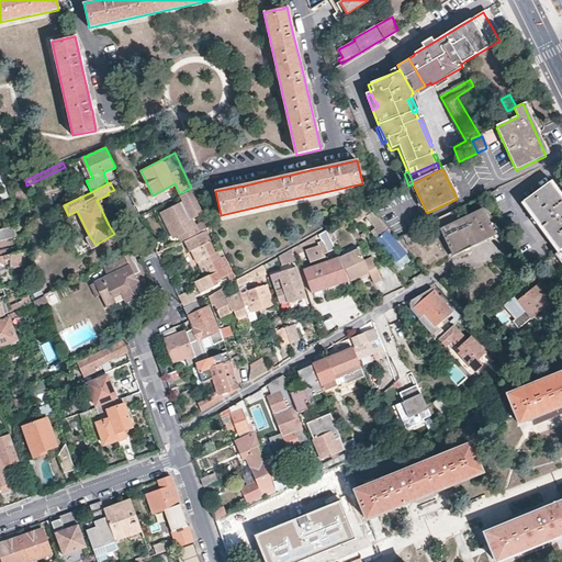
[(561,248),(561,200),(549,183),(523,203),(559,251),(561,248)]
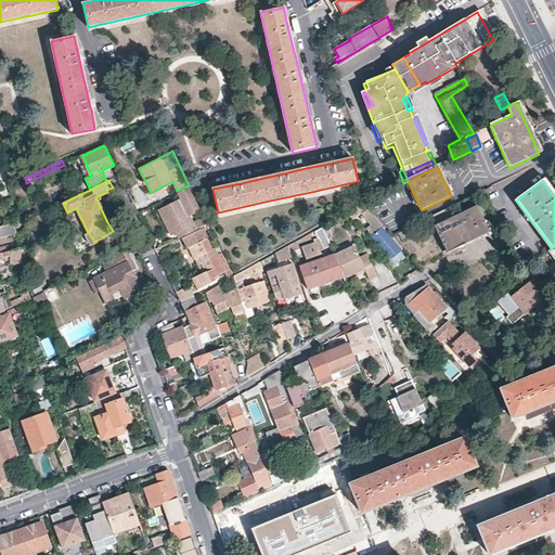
[(191,191),(189,185),(180,190),(184,197),(186,196),(192,193),(191,191)]
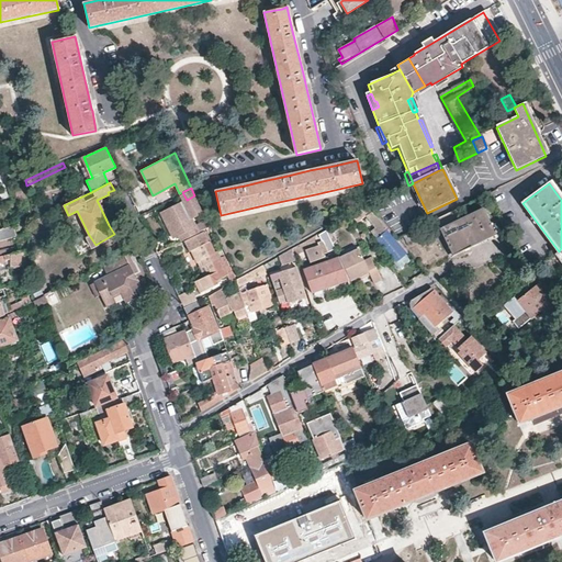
[(200,206),(194,195),(189,199),(194,209),(200,206)]
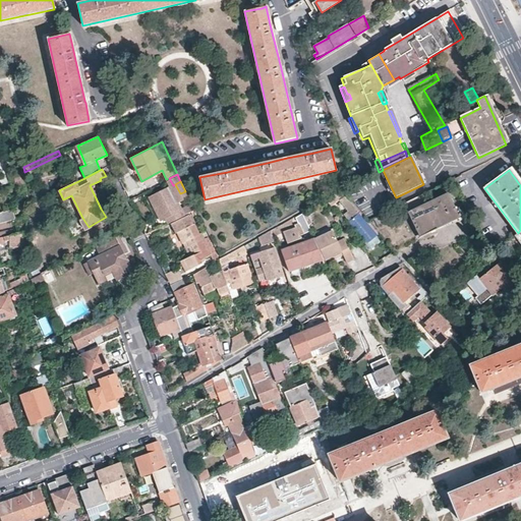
[(193,208),(191,204),(181,208),(170,186),(151,196),(162,218),(169,215),(172,220),(193,208)]
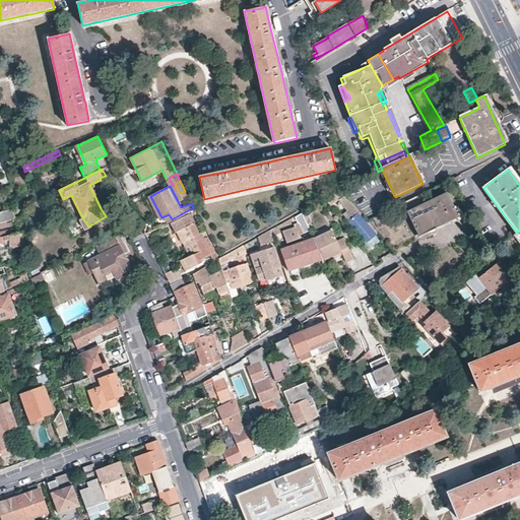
[(458,218),(447,194),(427,204),(423,195),(403,204),(407,213),(396,218),(408,243),(458,218)]
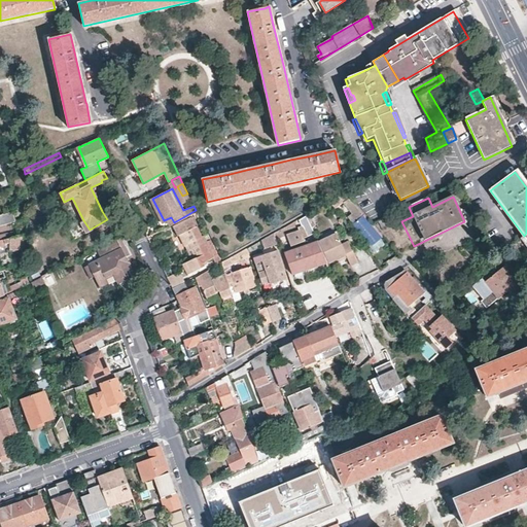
[(364,215),(348,198),(344,202),(352,213),(349,216),(373,246),(383,238),(382,237),(373,225),(364,215)]
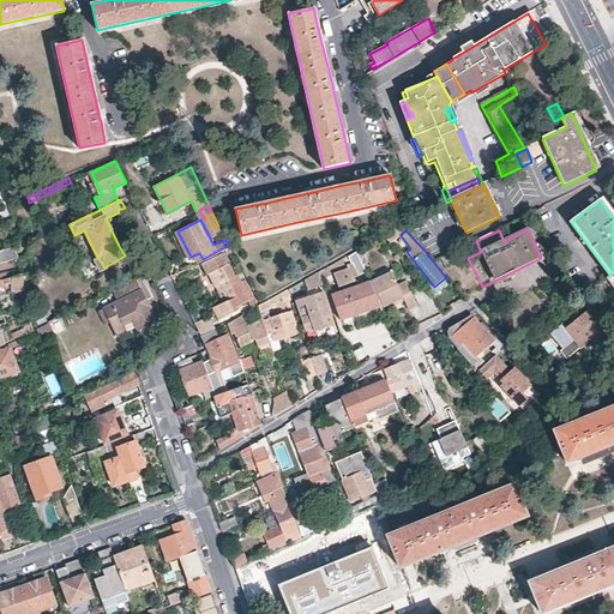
[(0,262),(11,259),(18,258),(14,246),(0,248),(0,262)]
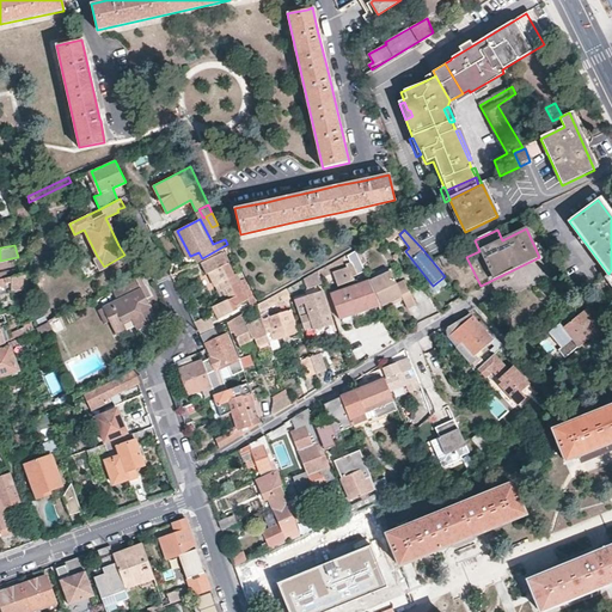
[(350,276),(363,270),(353,250),(344,255),(350,267),(336,273),(341,283),(352,280),(350,276)]
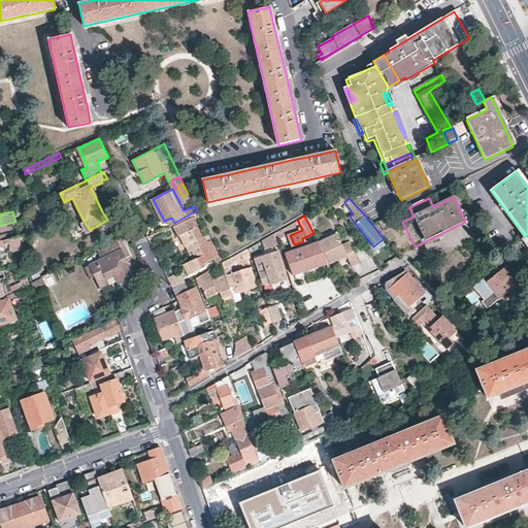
[(191,217),(172,228),(184,246),(189,244),(196,257),(191,260),(180,265),(186,274),(215,259),(202,235),(201,236),(191,217)]
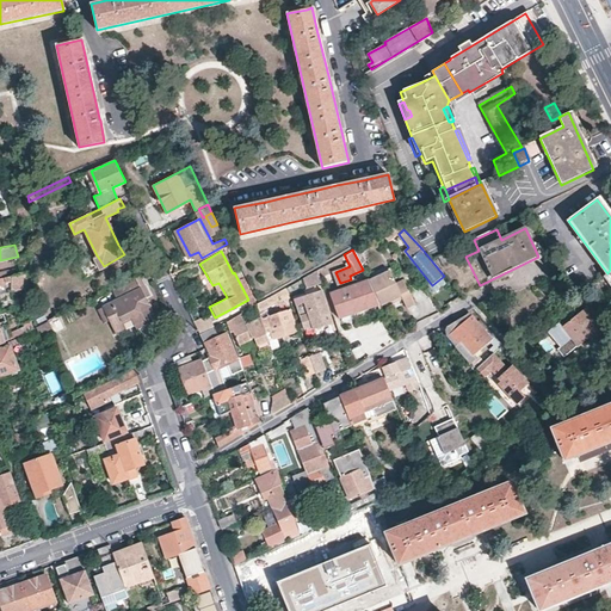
[(0,267),(12,265),(11,258),(0,260),(0,267)]
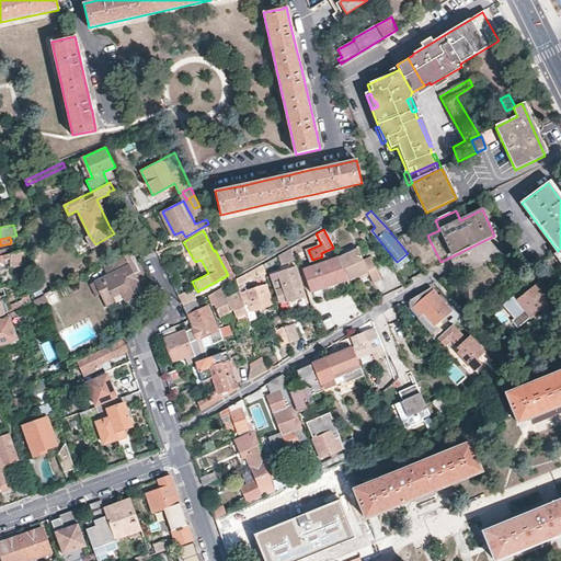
[(12,247),(13,252),(15,251),(29,248),(29,242),(12,247)]
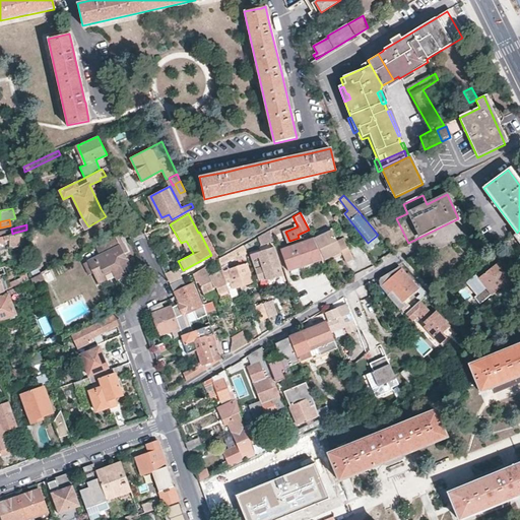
[(314,234),(315,237),(330,230),(333,234),(334,233),(331,225),(314,234)]
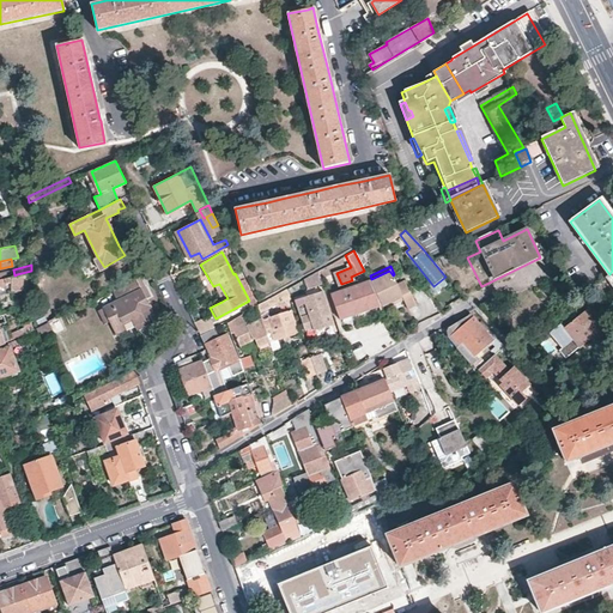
[(380,304),(382,307),(401,297),(407,307),(416,302),(407,286),(402,279),(395,283),(393,275),(389,271),(371,279),(369,280),(380,304)]
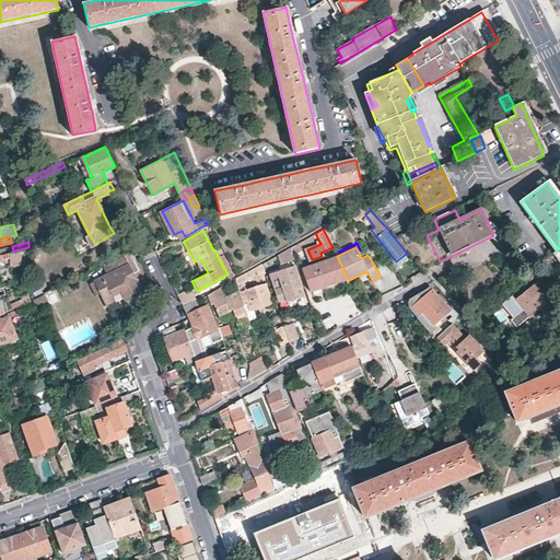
[(283,264),(292,258),(289,248),(279,254),(283,264)]
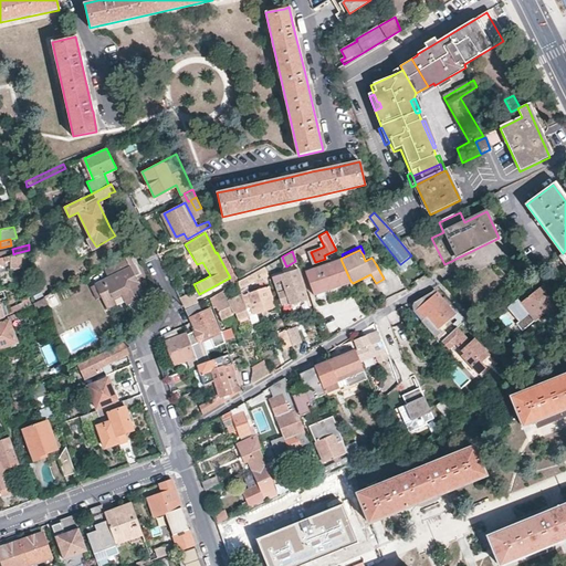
[(13,254),(3,257),(7,266),(18,263),(16,253),(13,254)]
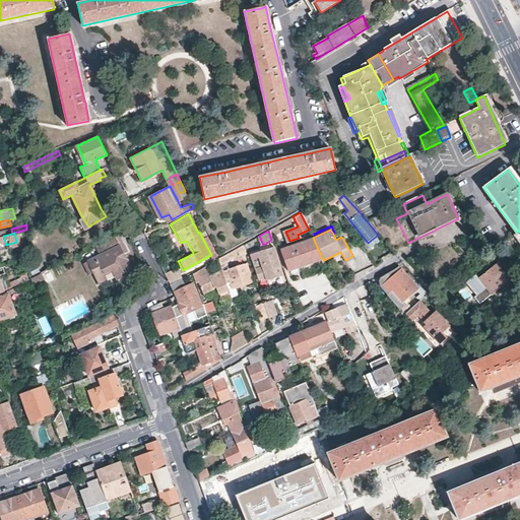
[(123,245),(118,235),(94,246),(99,255),(86,261),(92,273),(94,278),(105,274),(113,271),(117,280),(133,272),(124,253),(120,246),(123,245)]
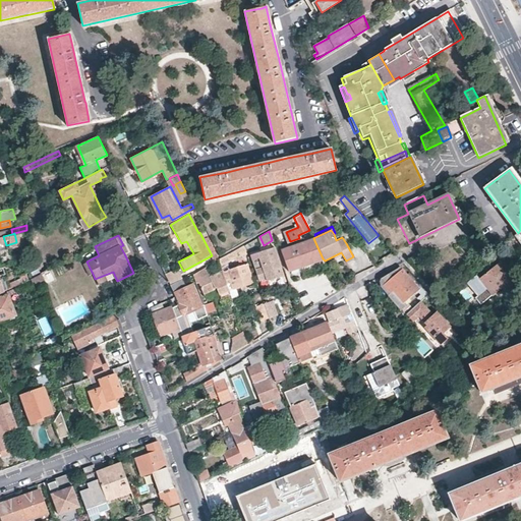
[(287,272),(323,258),(313,238),(280,251),(287,272)]
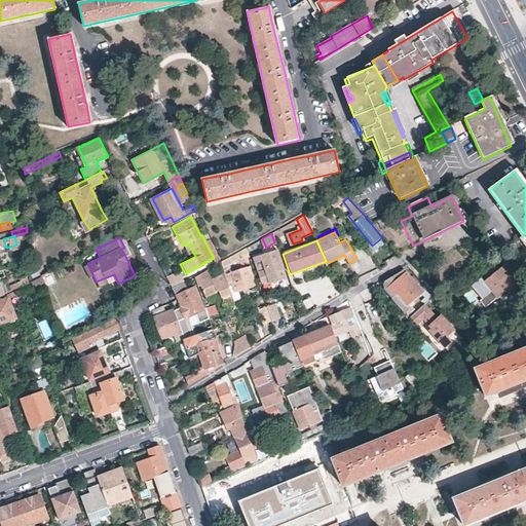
[(195,256),(188,243),(183,246),(190,259),(195,256)]
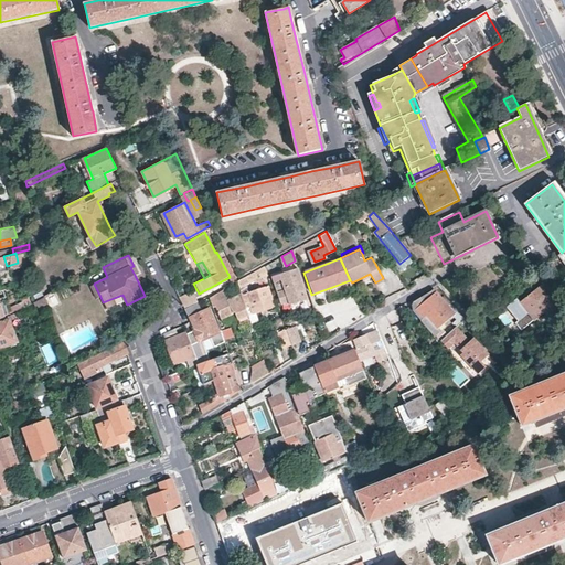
[(130,267),(135,275),(139,273),(136,265),(134,266),(130,267)]
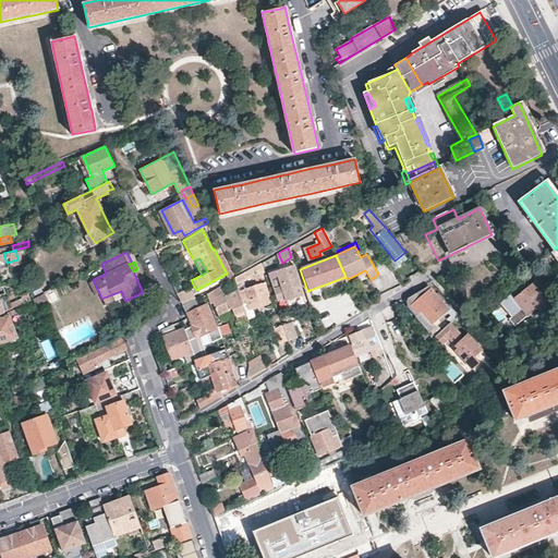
[(261,262),(233,277),(235,284),(263,268),(261,262)]
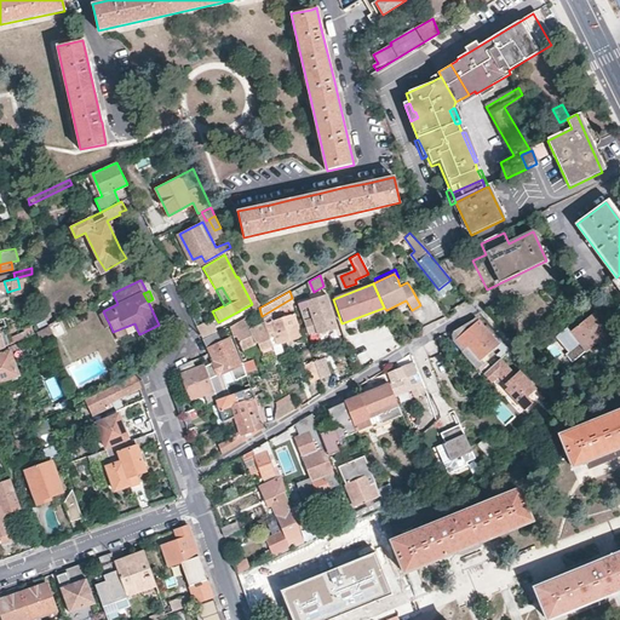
[(294,303),(305,334),(326,327),(328,336),(339,332),(326,293),(294,303)]
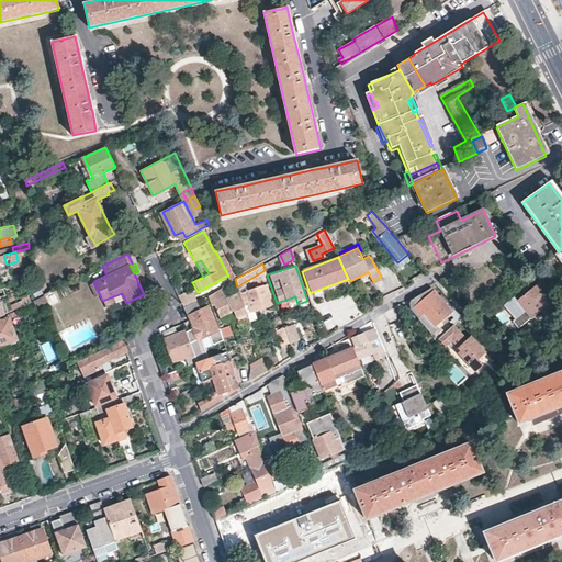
[(94,298),(100,295),(93,282),(89,284),(94,298)]
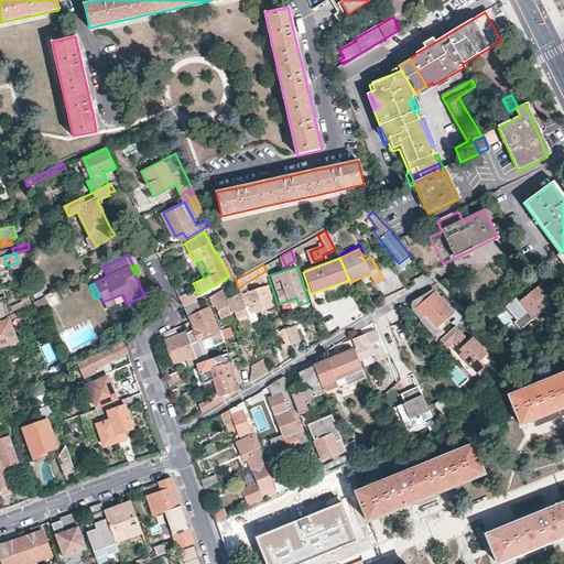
[(557,301),(542,283),(521,299),(509,310),(521,324),(530,316),(533,320),(557,301)]
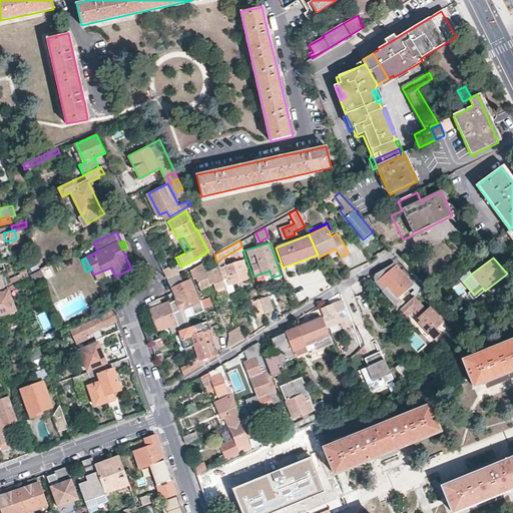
[(248,278),(241,259),(222,266),(228,285),(248,278)]
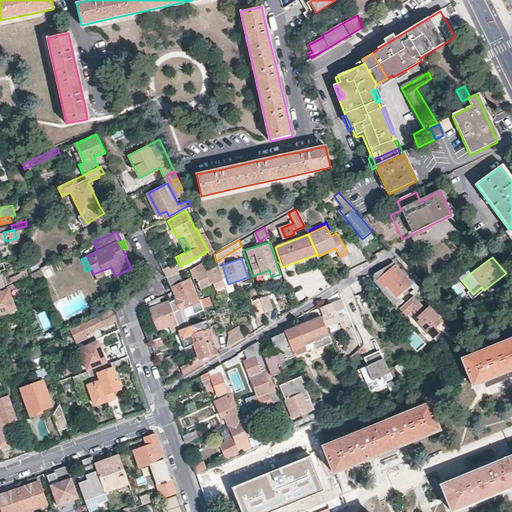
[(189,268),(192,277),(196,276),(200,286),(213,282),(217,293),(226,290),(218,267),(208,271),(204,260),(189,268)]
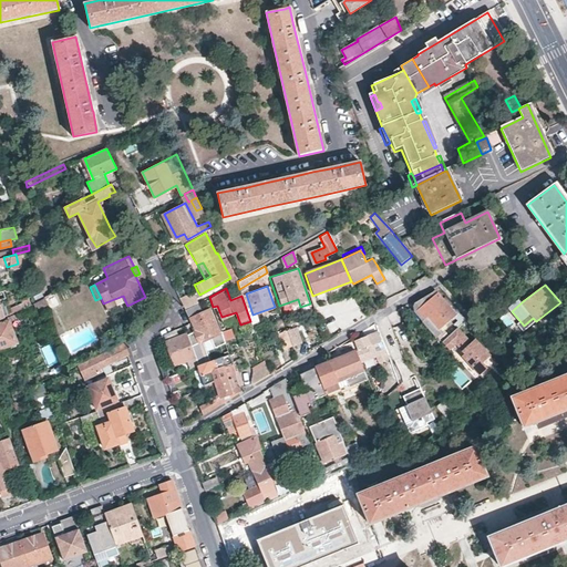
[(198,300),(193,291),(179,298),(182,302),(185,308),(198,300)]
